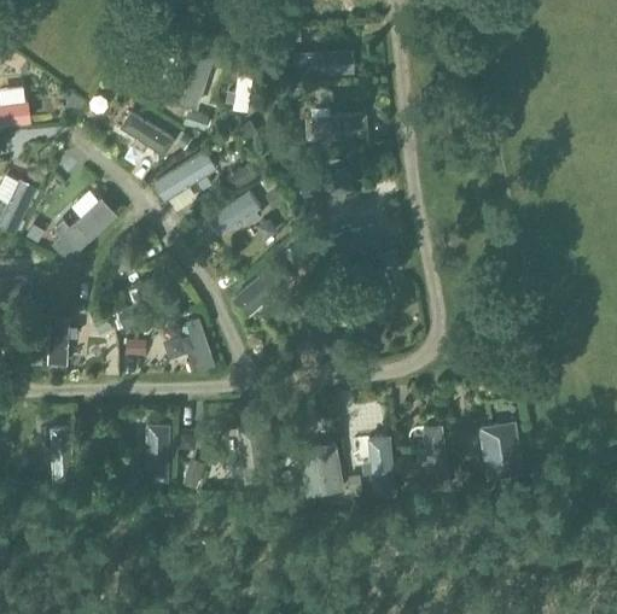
[(197,107),(214,57),(186,47),(169,99),(197,107)]
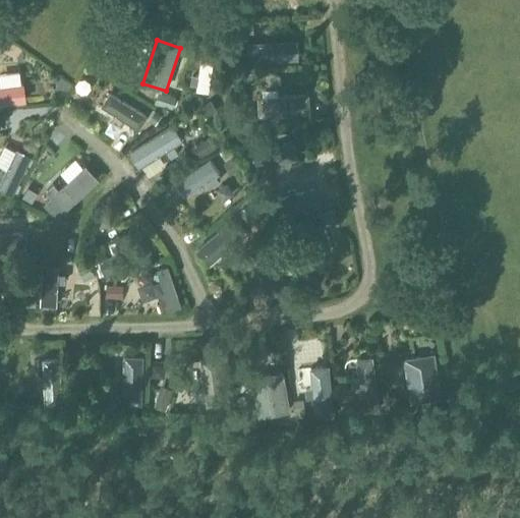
[(297,43),(246,46),(247,65),(298,62),(297,43)]
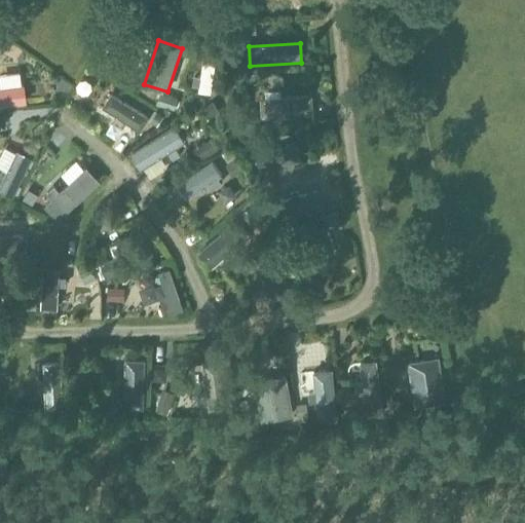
[(199,89),(198,95),(211,97),(216,65),(203,63),(200,80),(199,89)]
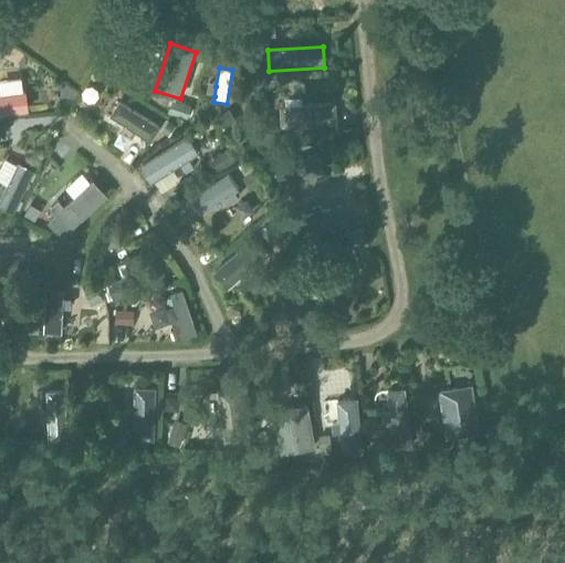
[(1,98),(0,97),(0,117),(27,114),(24,95),(23,95),(18,96),(1,98)]
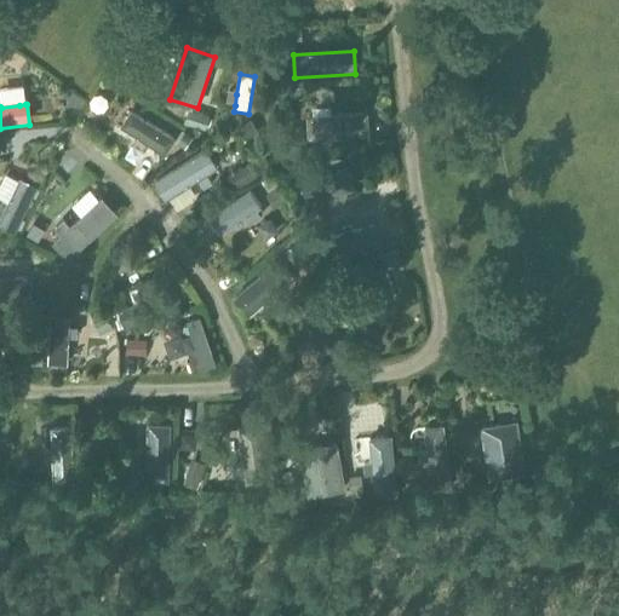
[(131,113),(120,128),(165,157),(175,142),(131,113)]
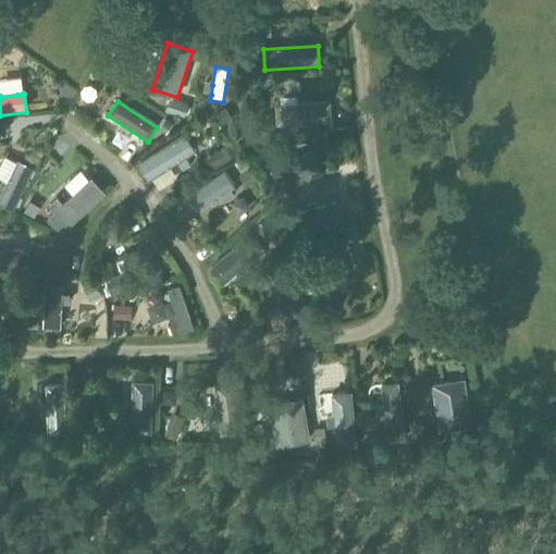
[(282,107),(275,108),(276,127),(330,124),(330,105),(297,107),(282,107)]
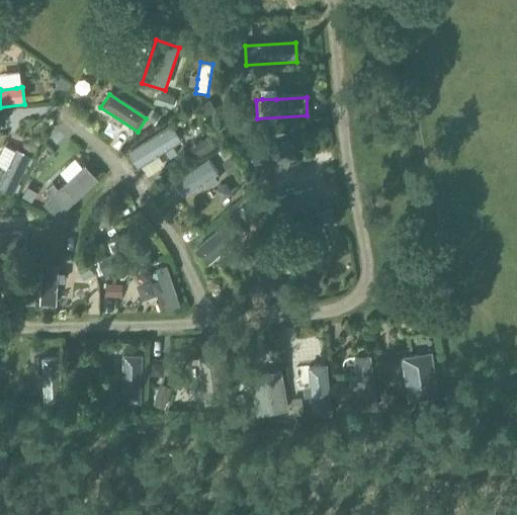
[(15,121),(6,129),(0,120),(0,139),(5,136),(13,147),(26,136),(15,121)]
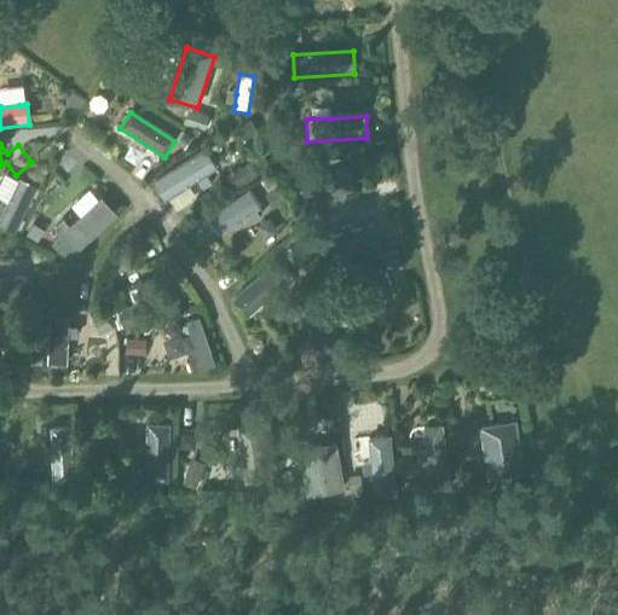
[(204,151),(154,184),(167,203),(197,184),(206,178),(217,170),(204,151)]
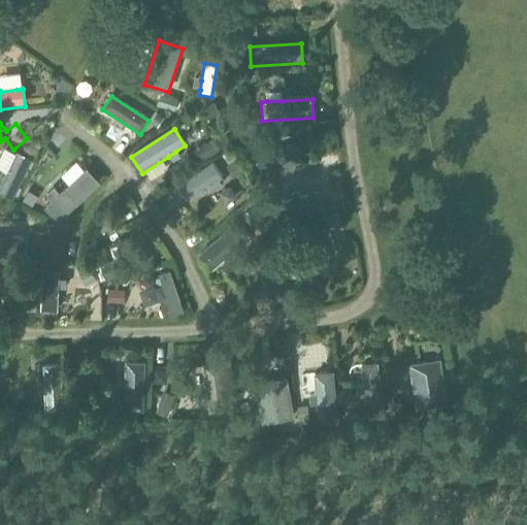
[(297,145),(255,158),(260,175),(302,163),(297,145)]
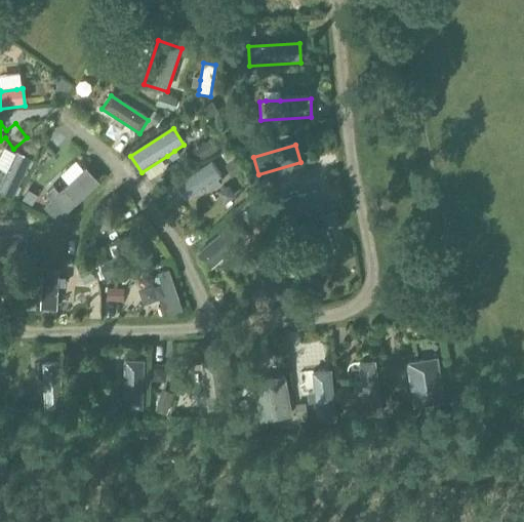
[(6,174),(0,187),(0,193),(12,199),(31,160),(16,154),(15,156),(6,174)]
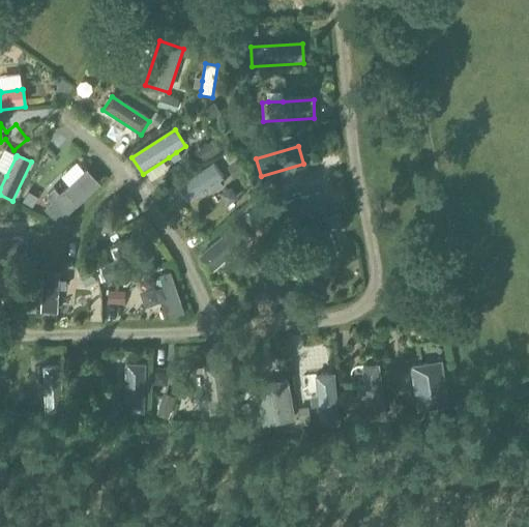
[(237,162),(227,167),(226,169),(233,179),(244,172),(237,162)]
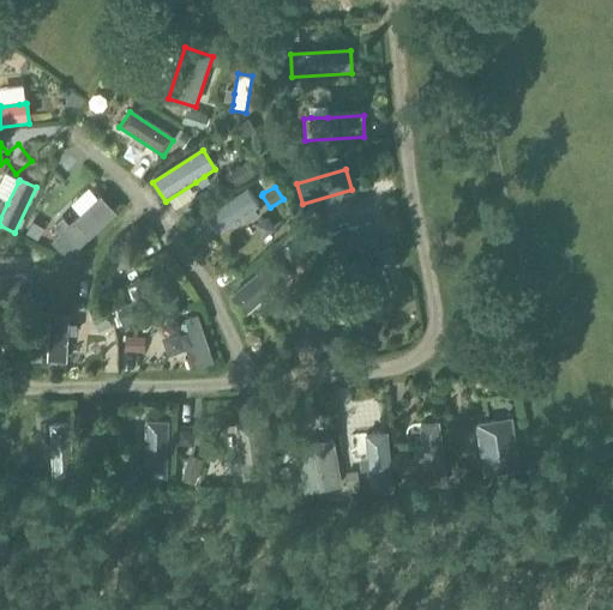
[(248,192),(209,217),(220,233),(242,218),(254,211),(259,207),(248,192)]
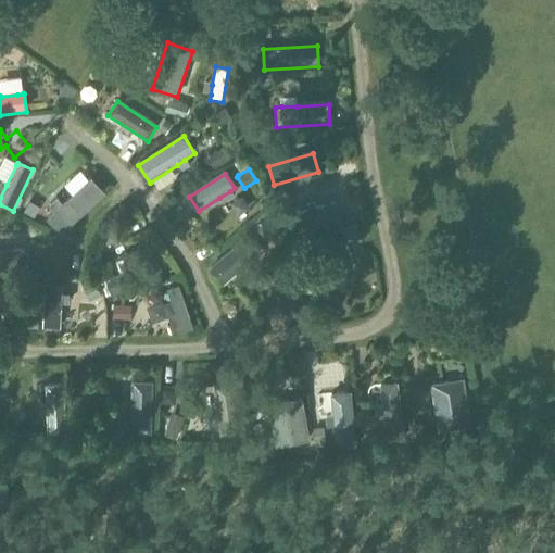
[(88,181),(73,196),(63,205),(57,199),(48,206),(54,213),(47,221),(60,236),(104,195),(90,179),(88,181)]
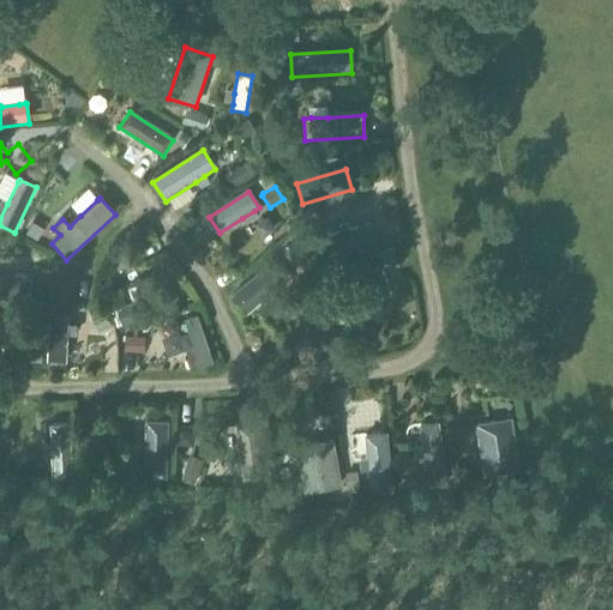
[(371,227),(318,241),(323,261),(377,246),(371,227)]
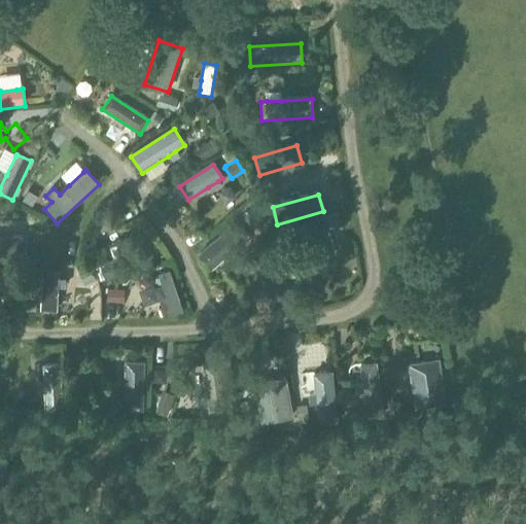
[(249,228),(259,220),(252,209),(241,216),(249,228)]
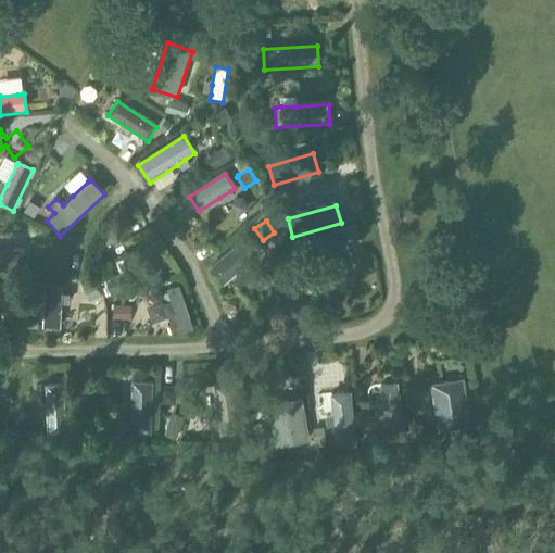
[(250,235),(210,271),(223,286),(244,266),(259,254),(263,250),(250,235)]
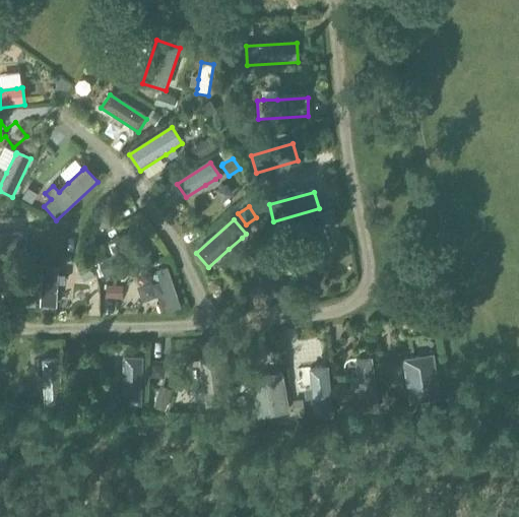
[(311,221),(292,228),(306,272),(325,266),(311,221)]
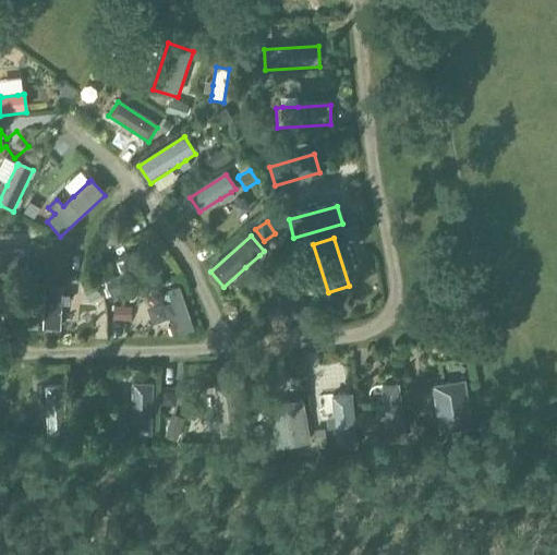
[(27,253),(0,254),(0,270),(28,270),(27,253)]
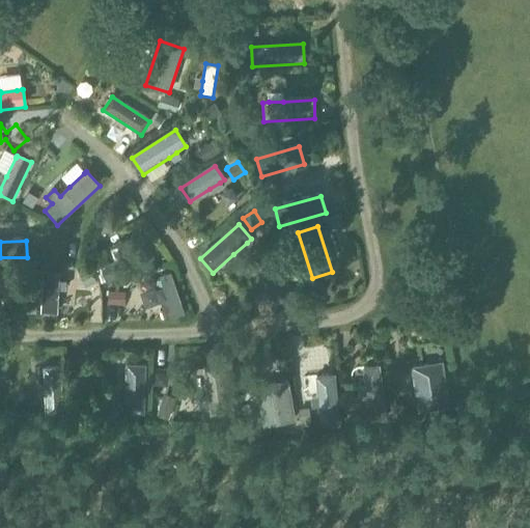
[(116,264),(102,269),(107,283),(149,269),(143,253),(141,254),(116,264)]
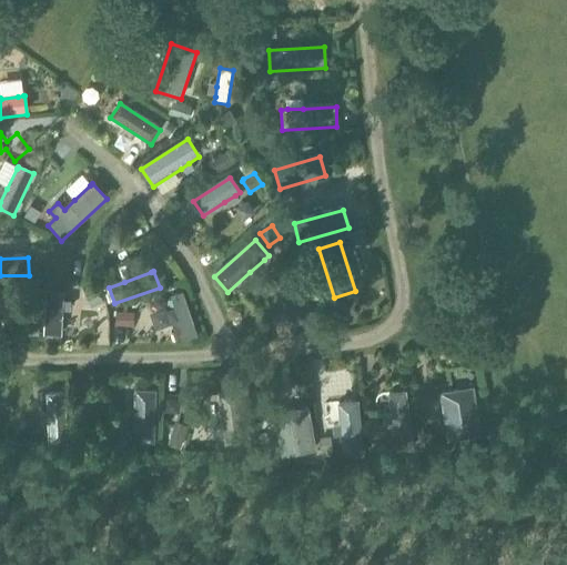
[(47,293),(44,338),(63,338),(64,312),(64,302),(66,294),(47,293)]
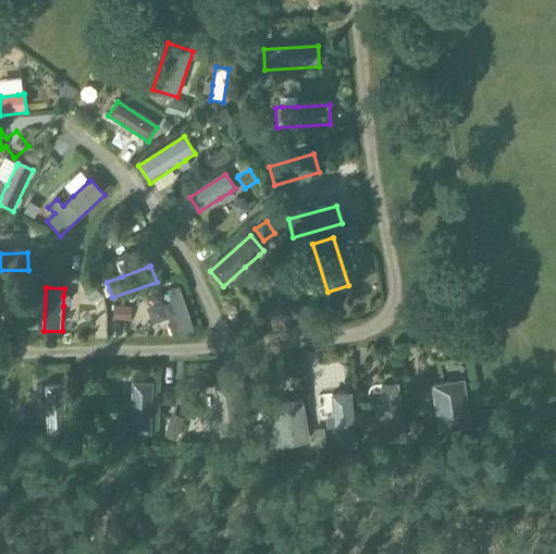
[(181,287),(168,292),(176,317),(183,335),(195,331),(181,287)]
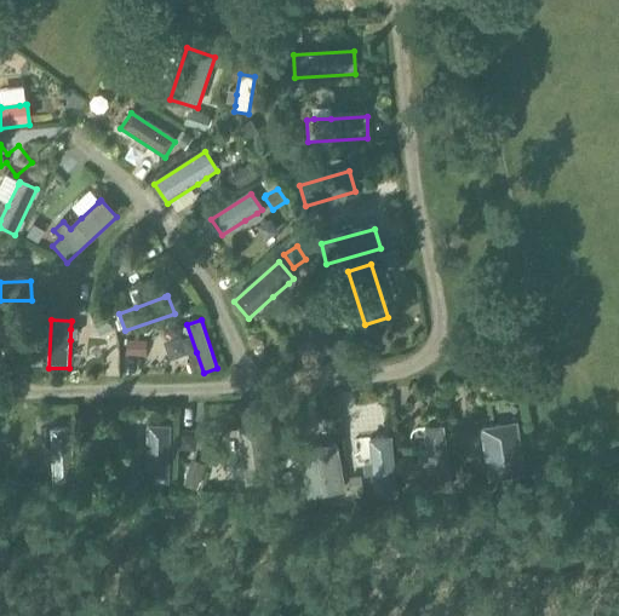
[(93,375),(96,360),(70,357),(69,372),(93,375)]
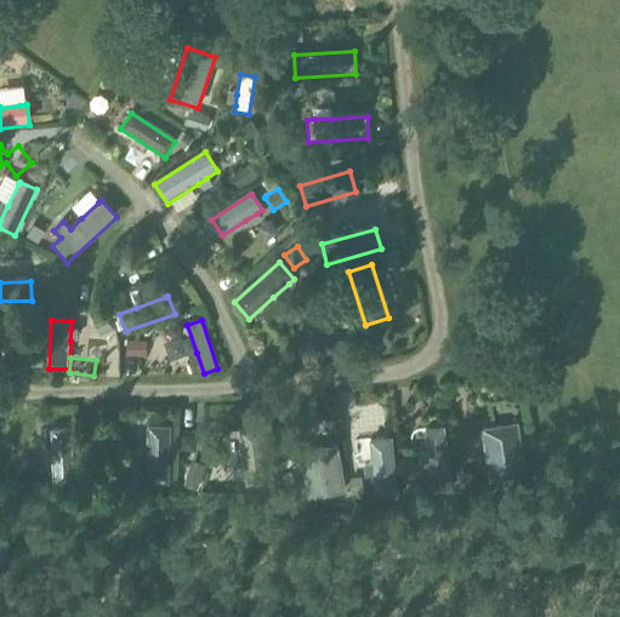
[(518,426),(481,432),(488,489),(527,484),(518,426)]
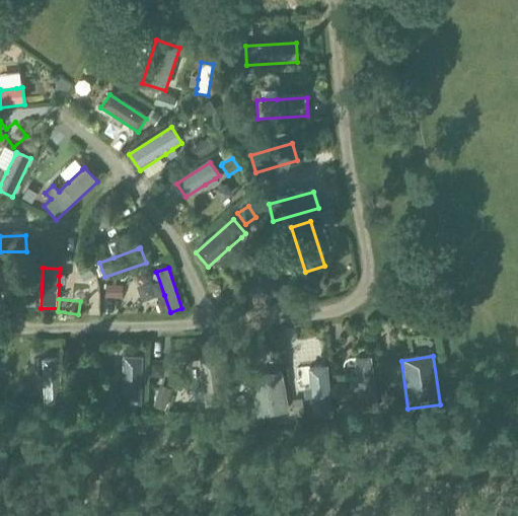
[(219,358),(201,360),(206,407),(224,404),(219,358)]
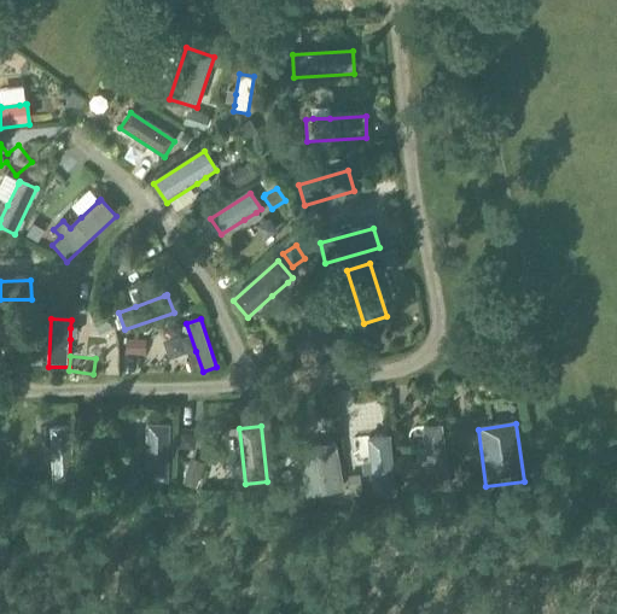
[(442,426),(423,428),(425,449),(426,461),(429,493),(449,491),(442,426)]
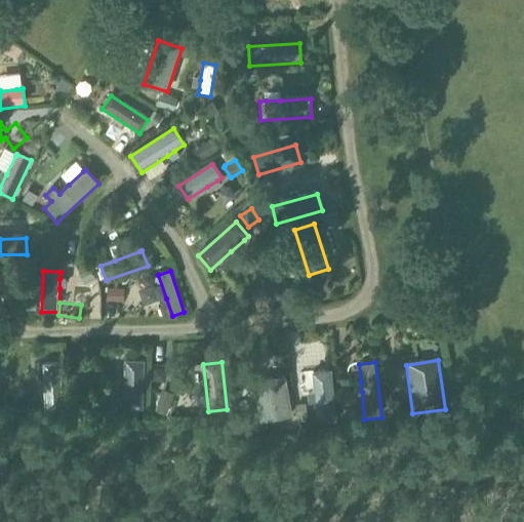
[(124,363),(122,410),(143,410),(144,363),(124,363)]
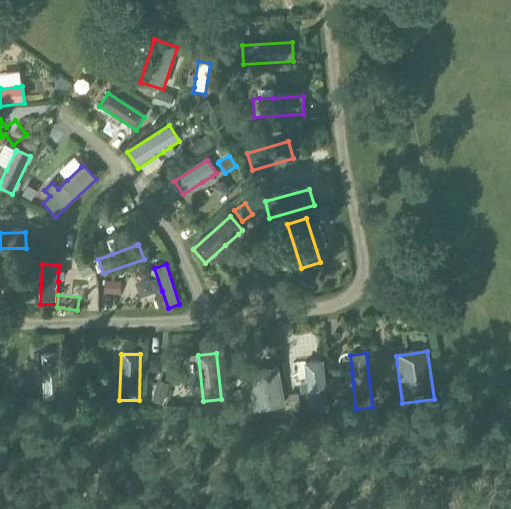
[(58,356),(41,356),(42,374),(42,384),(43,402),(59,401),(58,356)]
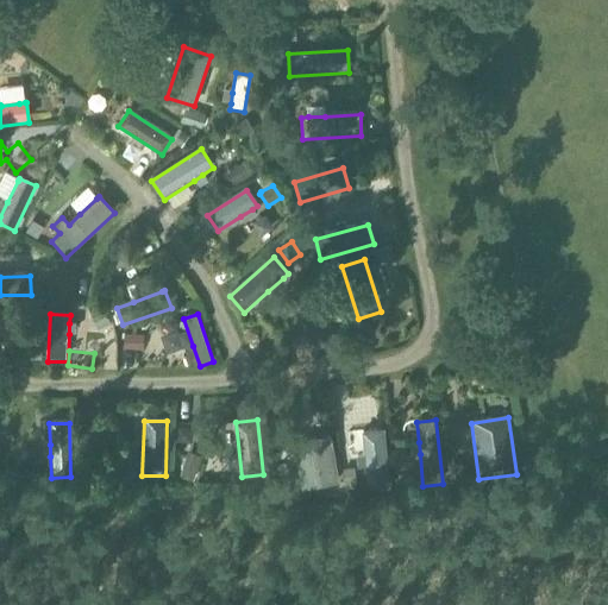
[(383,430),(363,433),(365,457),(367,468),(369,492),(389,490),(383,430)]
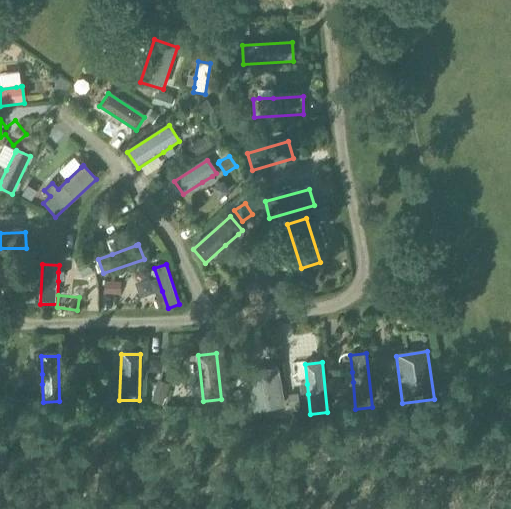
[(278,367),(247,371),(254,409),(284,405),(278,367)]
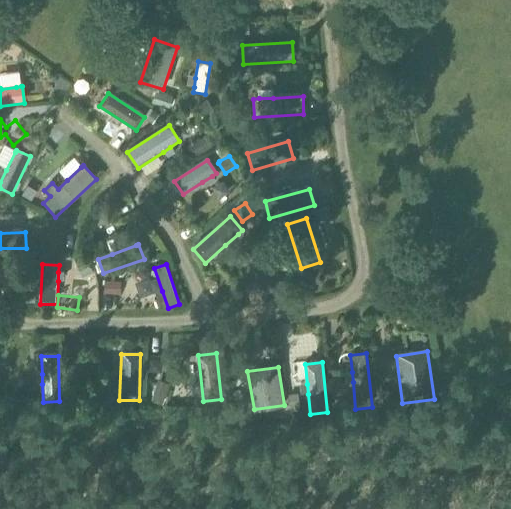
[(161,407),(166,392),(155,388),(150,403),(161,407)]
